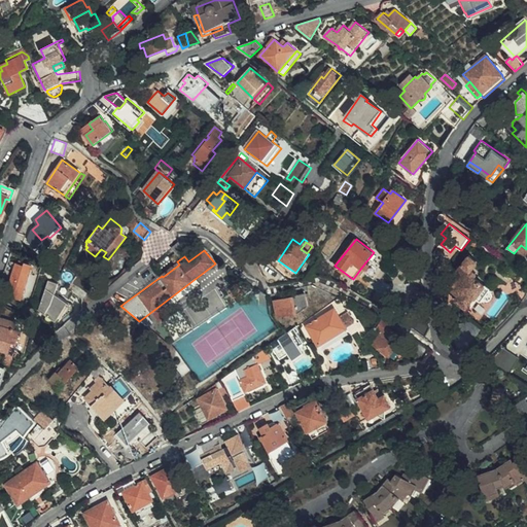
[(469,254),(457,270),(462,274),(459,277),(450,287),(460,294),(456,300),(466,308),(475,297),(481,302),(490,289),(472,277),(476,273),(470,270),(478,260),(469,254)]
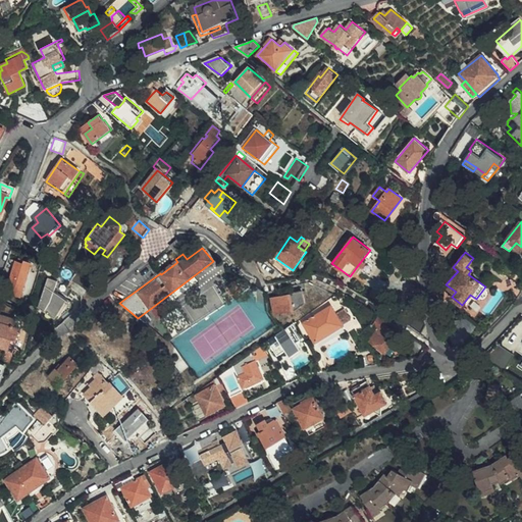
[(366,263),(362,260),(358,265),(362,269),(366,263)]
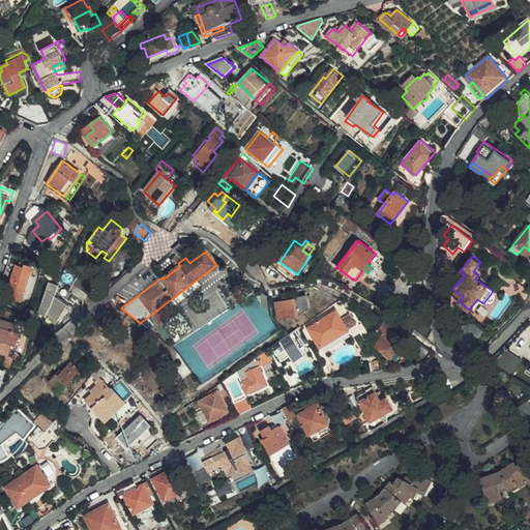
[(32,271),(19,267),(15,280),(8,297),(23,301),(32,271)]
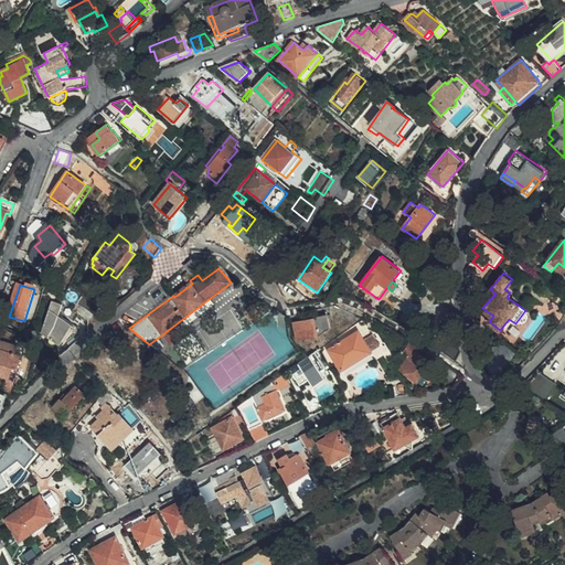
[(102,307),(85,296),(78,304),(96,315),(102,307)]
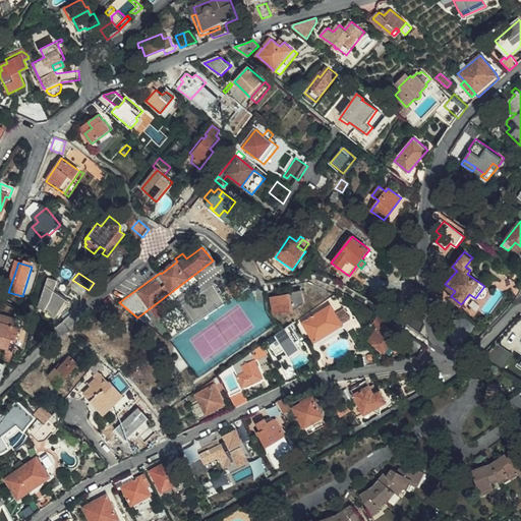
[(58,281),(49,278),(39,307),(58,320),(71,308),(71,302),(55,291),(58,281)]
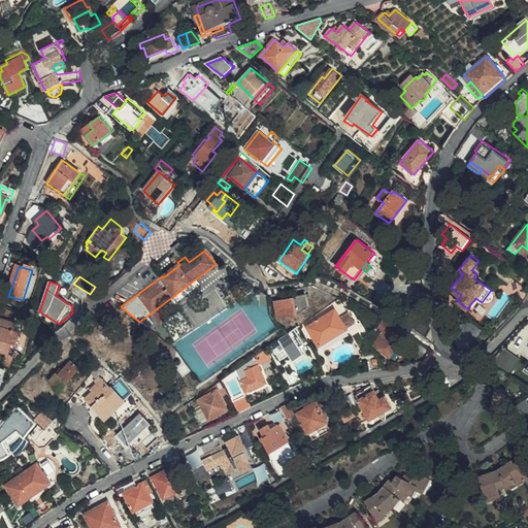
[(508,292),(524,303),(527,297),(527,290),(516,282),(508,292)]
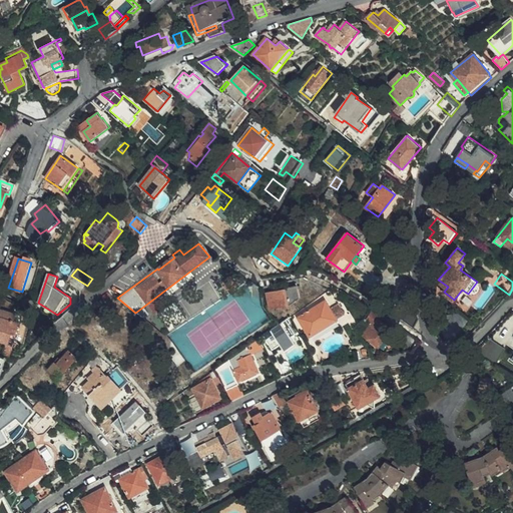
[(87,286),(71,276),(66,283),(81,294),(87,286)]
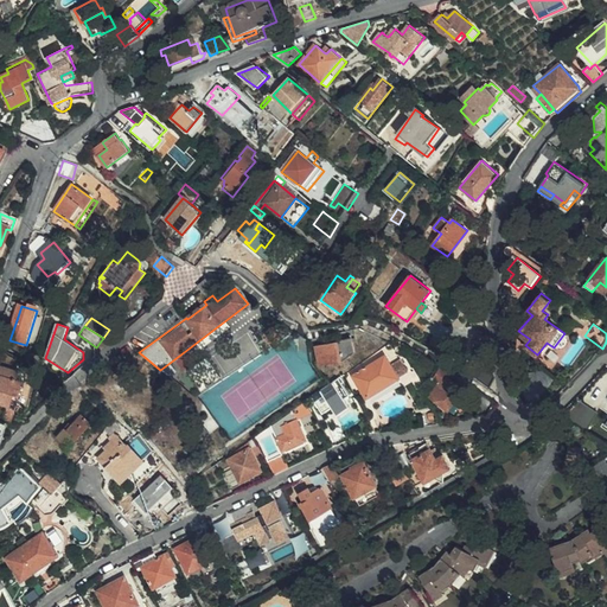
[(270,342),(280,333),(275,326),(264,334),(270,342)]
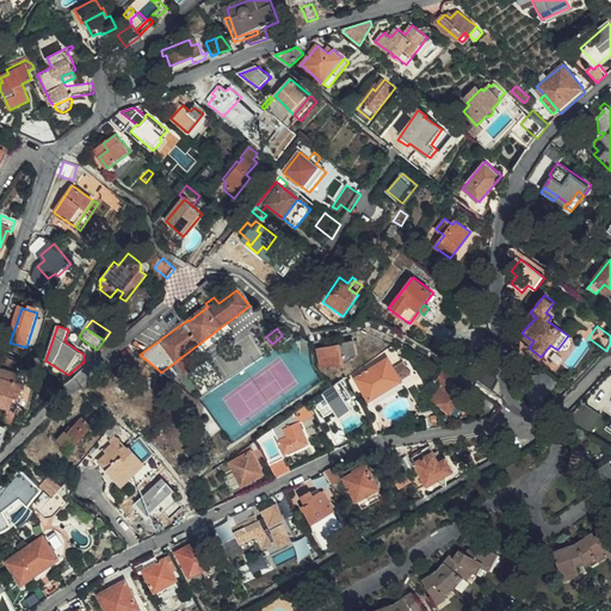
[(284,339),(282,335),(272,344),(273,347),(284,339)]
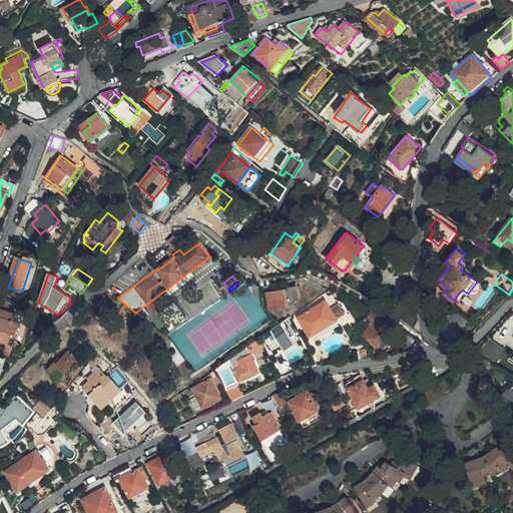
[(302,298),(299,286),(269,294),(273,309),(293,305),(302,298)]
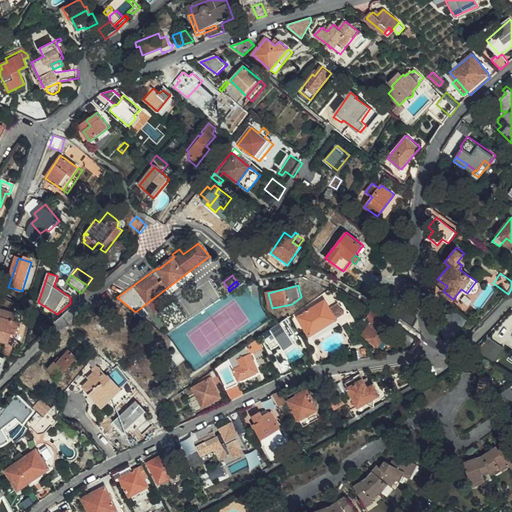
[(298,318),(309,337),(337,321),(330,310),(325,302),(298,318)]
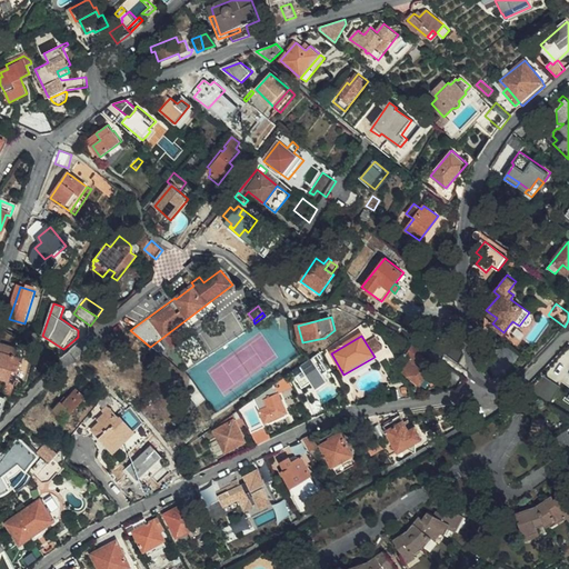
[(376,339),(367,345),(375,357),(383,351),(376,339)]
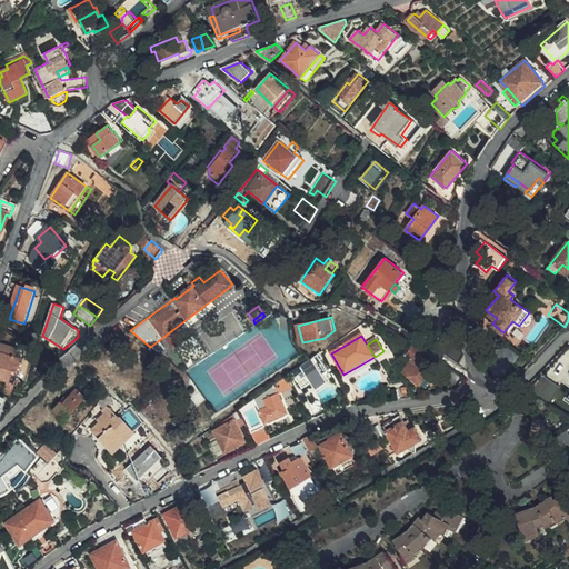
[(159,340),(150,347),(157,352),(158,352),(165,348),(159,340)]
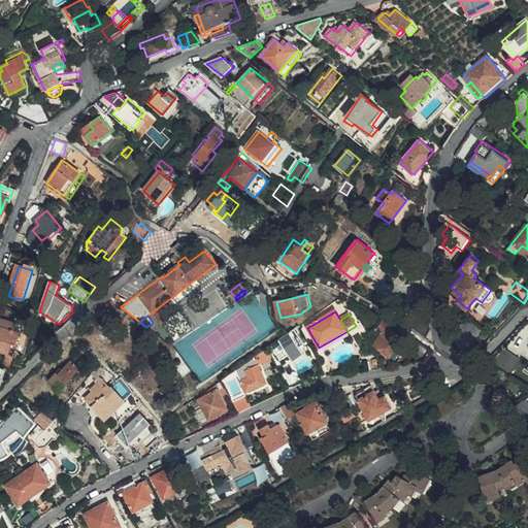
[(396,326),(385,319),(383,321),(376,327),(383,332),(372,344),(389,356),(402,339),(392,331),(396,326)]
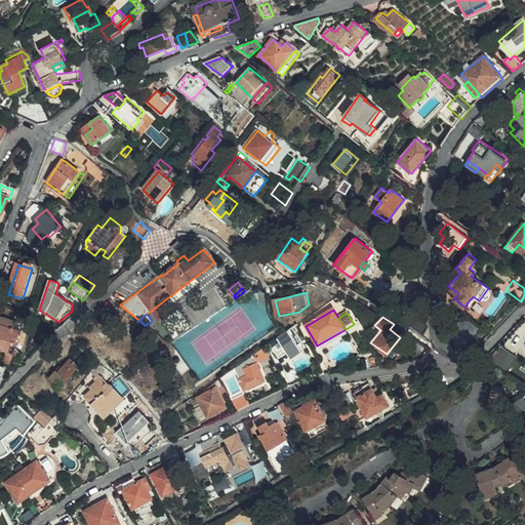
[(415,317),(409,325),(423,335),(430,326),(415,317)]
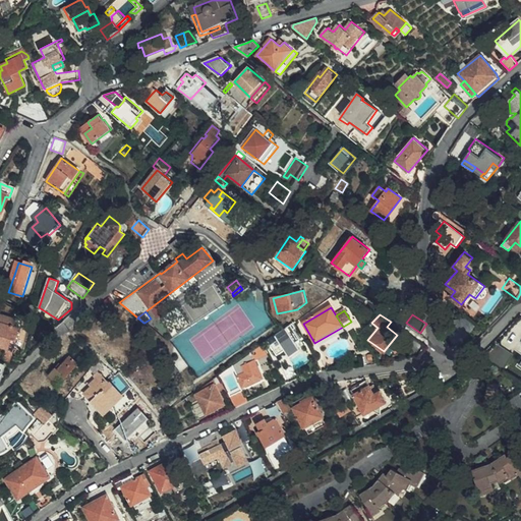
[(0,323),(0,345),(17,350),(22,328),(22,325),(20,322),(17,320),(1,316),(0,323)]
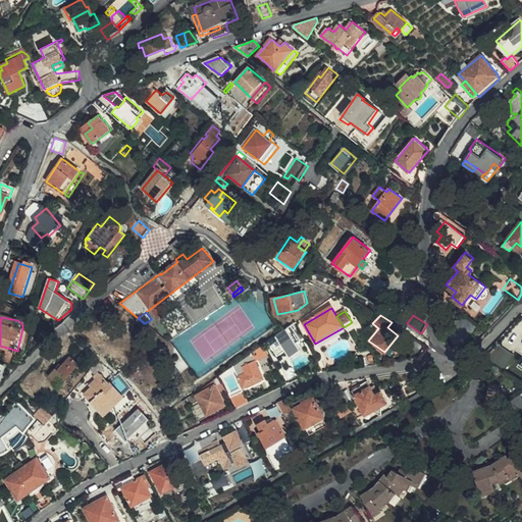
[(293,326),(274,338),(276,342),(270,346),(277,356),(285,351),(289,355),(293,352),(295,355),(304,349),(300,342),(294,332),(296,331),(293,326)]
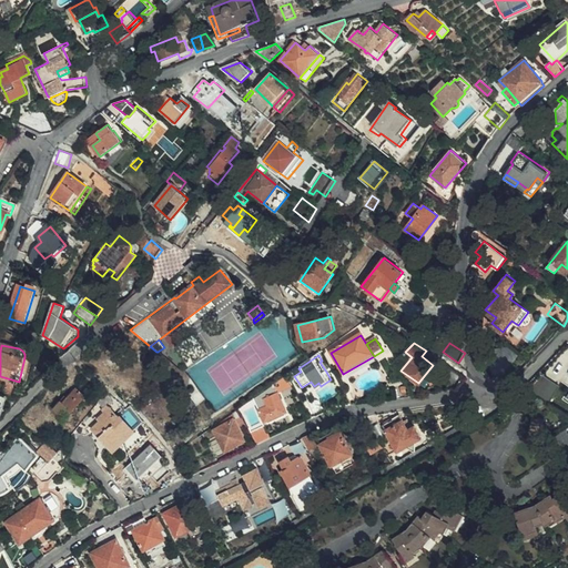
[(374,356),(343,374),(345,377),(355,372),(356,374),(367,367),(366,365),(376,359),(374,356)]
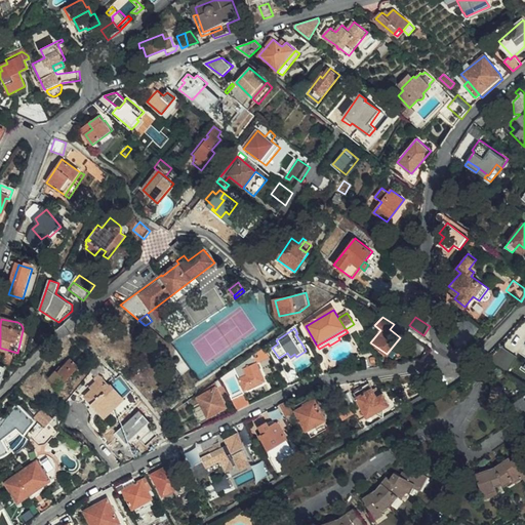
[(432,350),(417,340),(409,350),(422,360),(432,350)]
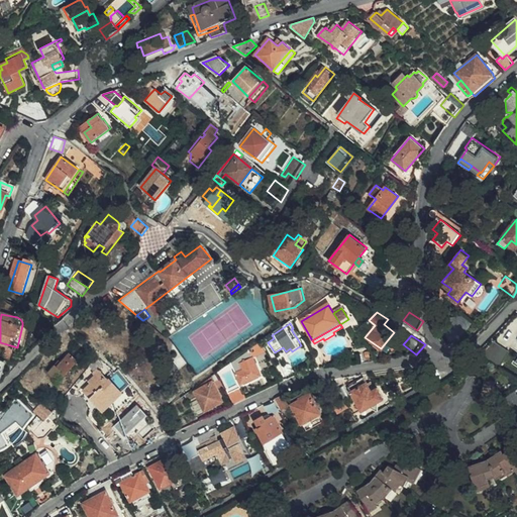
[(262,342),(249,351),(253,358),(267,352),(262,342)]
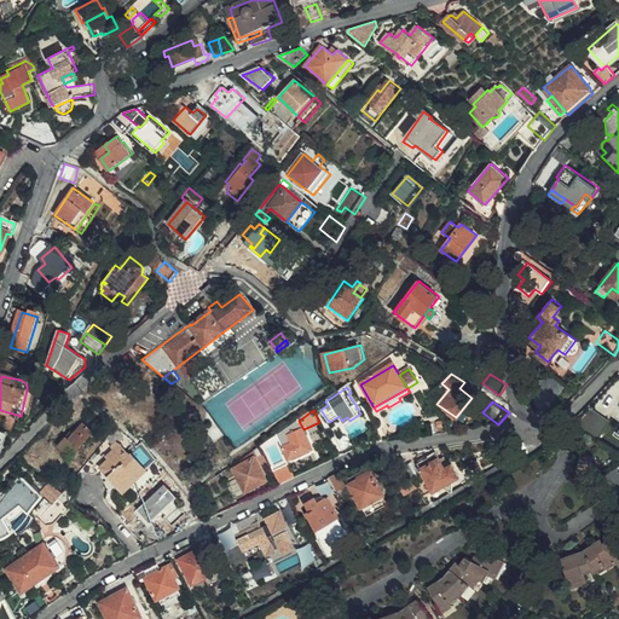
[(431,420),(434,433),(444,432),(441,417),(431,420)]
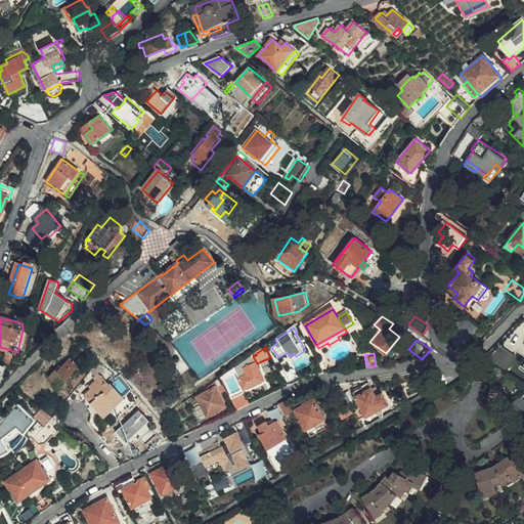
[(257,363),(253,356),(236,369),(246,390),(248,389),(264,381),(266,381),(257,363)]
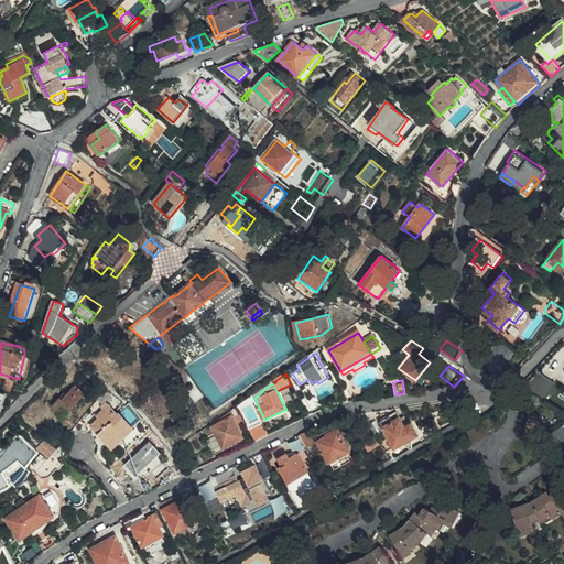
[(85,394),(76,387),(54,411),(64,419),(85,394)]
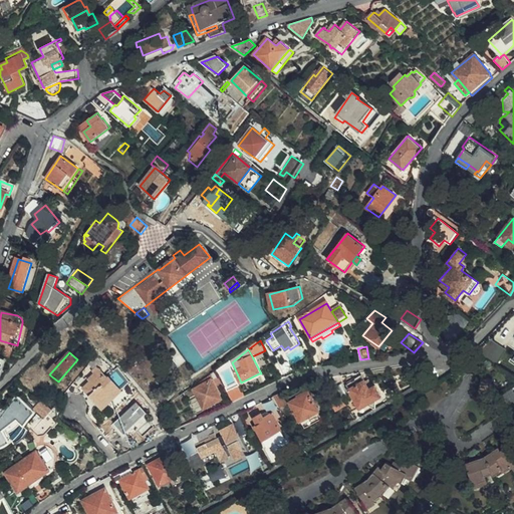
[(287,377),(296,372),(289,359),(280,364),(287,377)]
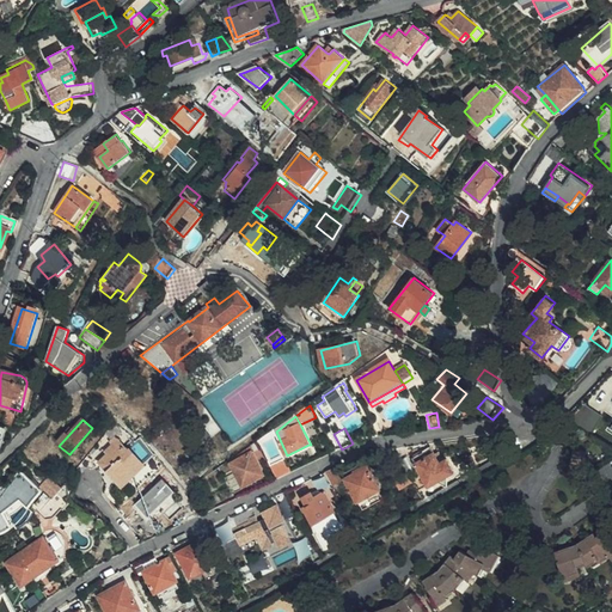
[(206,442),(199,434),(193,438),(200,447),(206,442)]
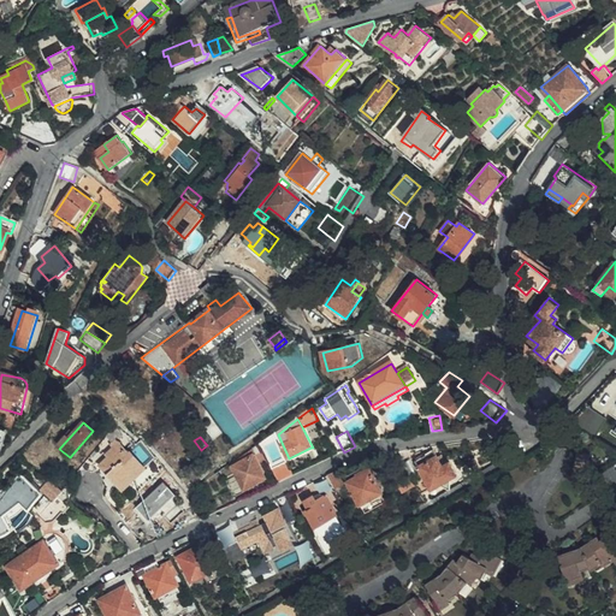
[(131,454),(122,443),(113,451),(116,454),(98,472),(110,485),(116,480),(125,490),(148,468),(132,452),(131,454)]
